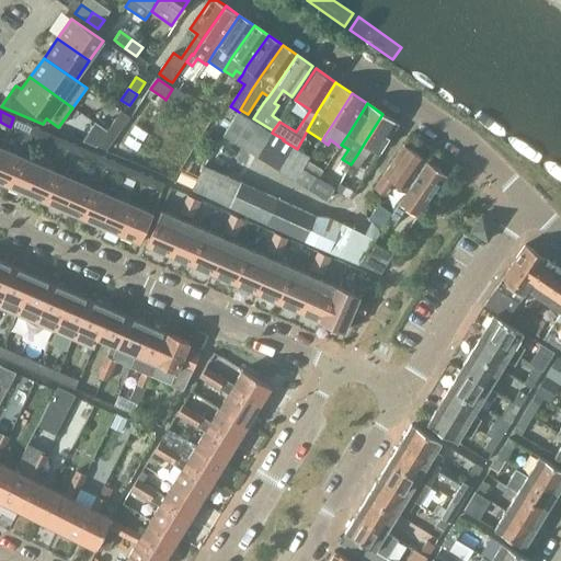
[(238,113),(224,135),(245,149),(261,126),(238,113)]
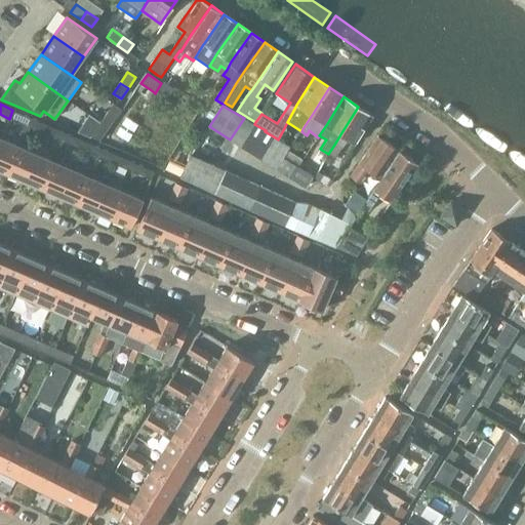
[(355,145),(372,117),(358,107),(340,134),(334,145),(328,154),(335,158),(348,139),(355,145)]
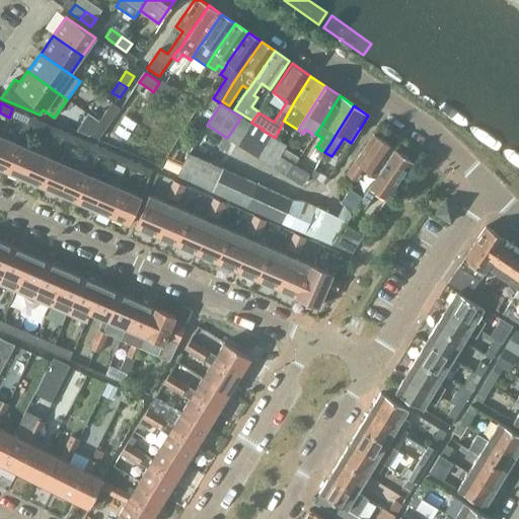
[(12,108),(9,118),(26,125),(30,117),(12,108)]
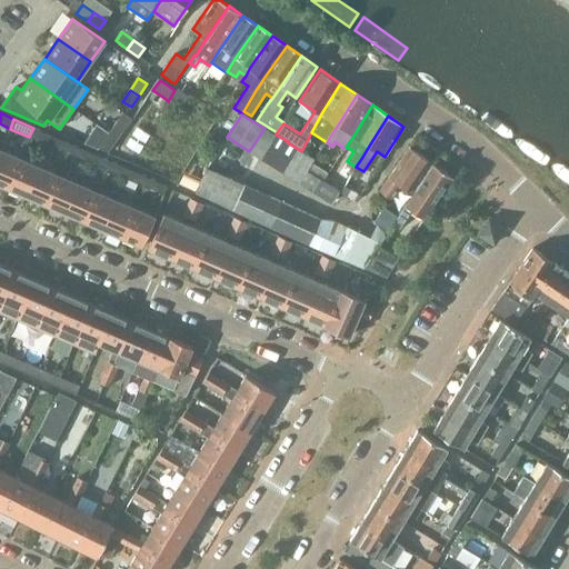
[(109,133),(118,139),(126,128),(117,121),(109,133)]
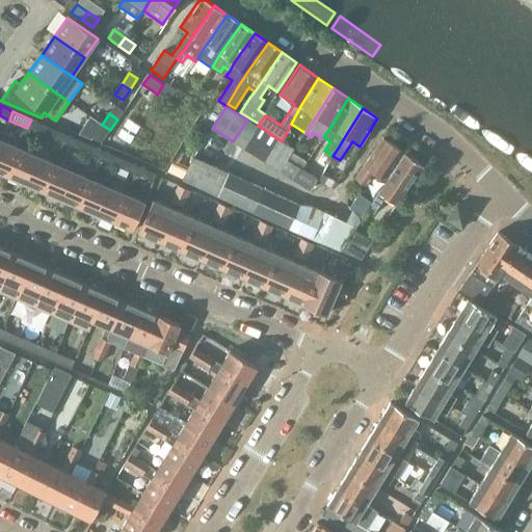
[(31,120),(27,128),(45,136),(49,127),(31,120)]
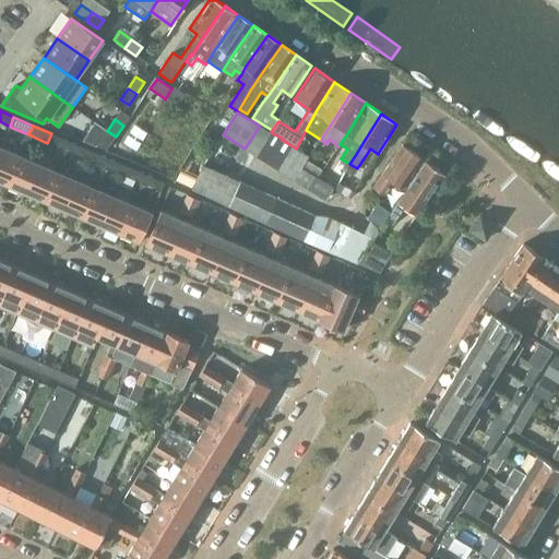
[(260,126),(245,149),(257,156),(271,133),(260,126)]
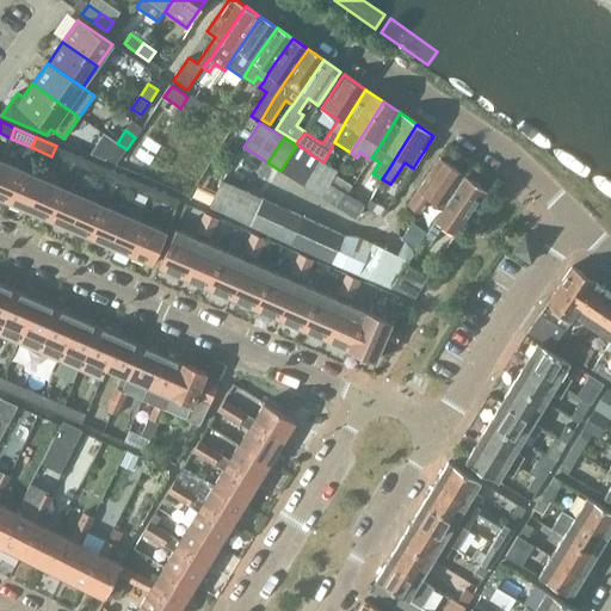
[(127,149),(117,143),(105,159),(117,164),(127,149)]
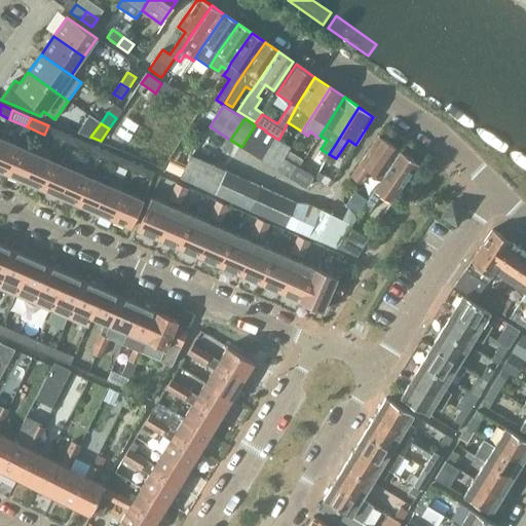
[(48,125),(44,135),(63,142),(66,134),(48,125)]
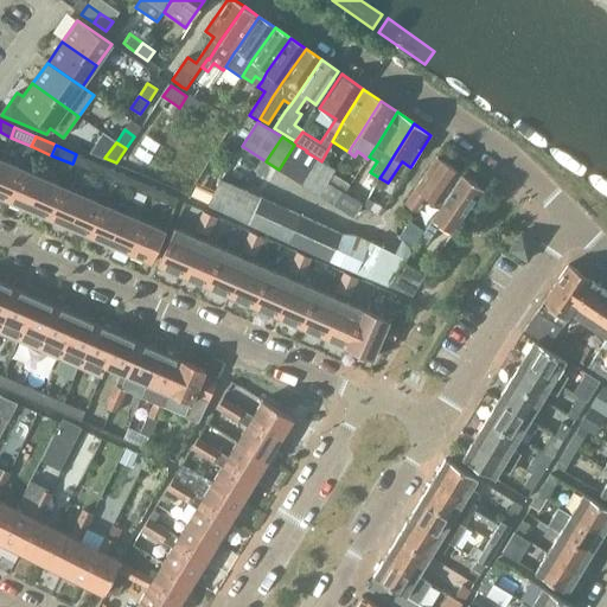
[(294,145),(279,170),(291,177),(306,152),(294,145)]
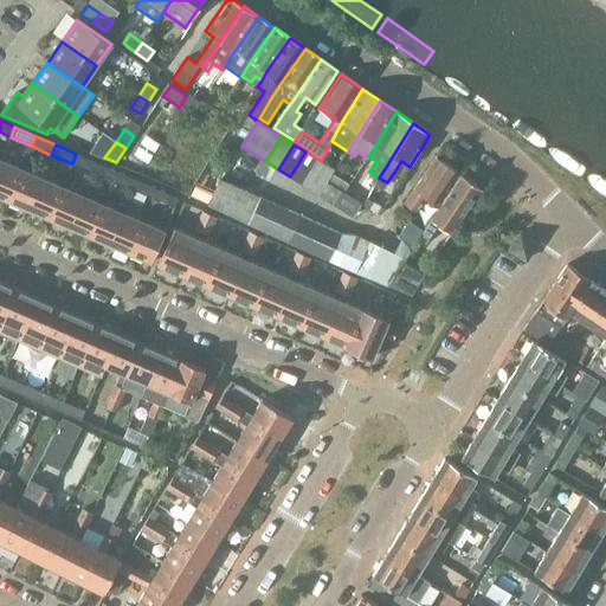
[(305,152),(290,176),(302,184),(317,159),(305,152)]
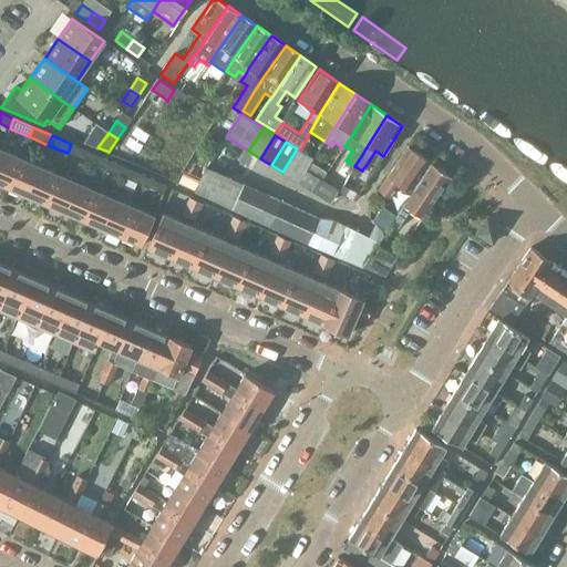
[(71,144),(68,153),(86,162),(91,152),(71,144)]
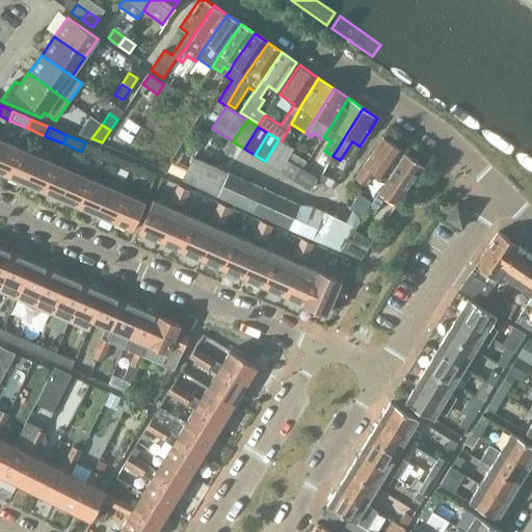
[(355,178),(364,184),(372,171),(382,179),(402,151),(383,138),(355,178)]
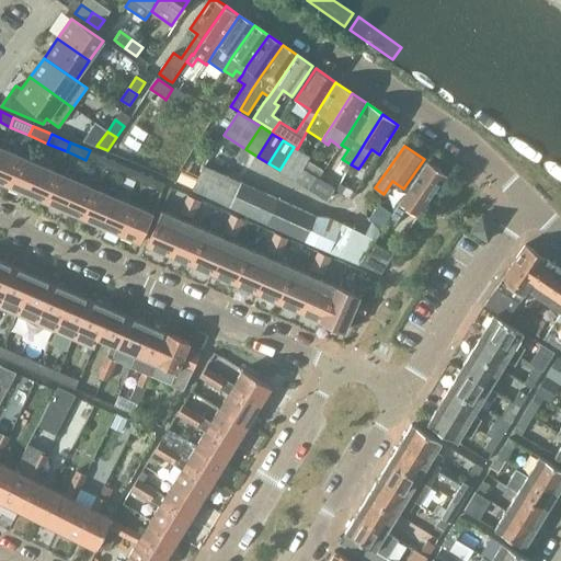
[(294,147),(279,170),(290,178),(298,165),(306,155),(294,147)]
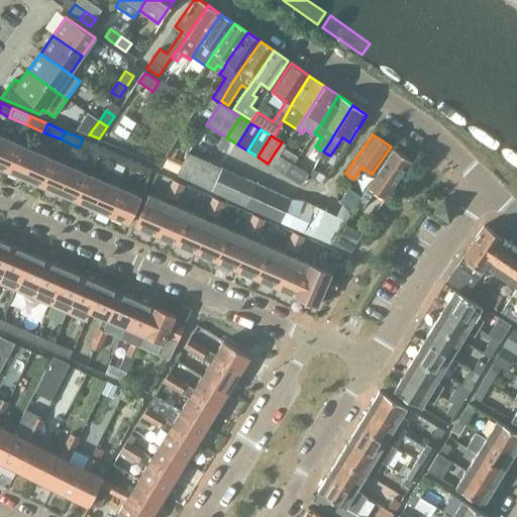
[(1,136),(0,138),(0,169),(6,172),(18,144),(1,136)]
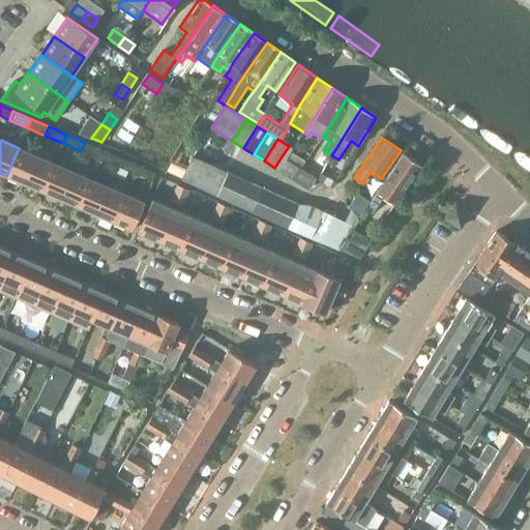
[(85,142),(81,151),(98,158),(102,150),(85,142)]
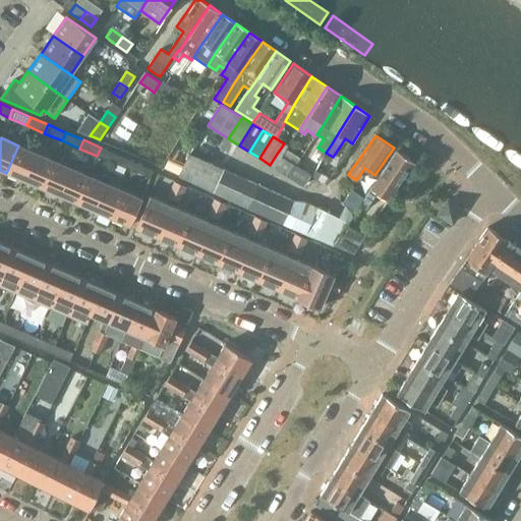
[(18,146),(6,173),(24,180),(36,153),(18,146)]
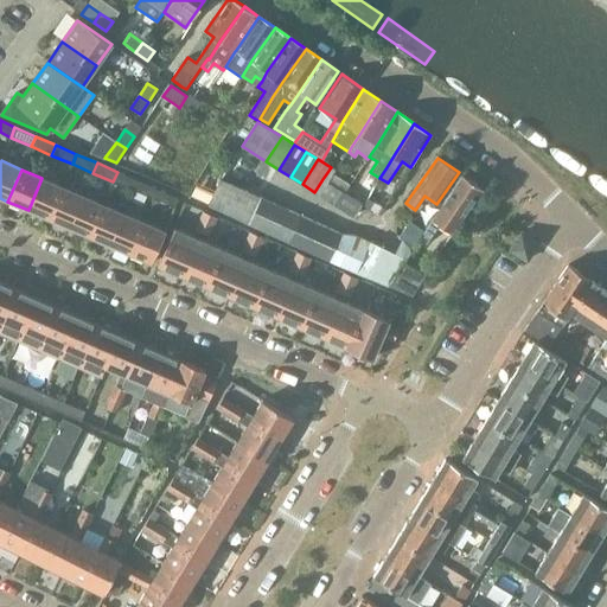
[(117,172),(113,181),(134,191),(138,180),(117,172)]
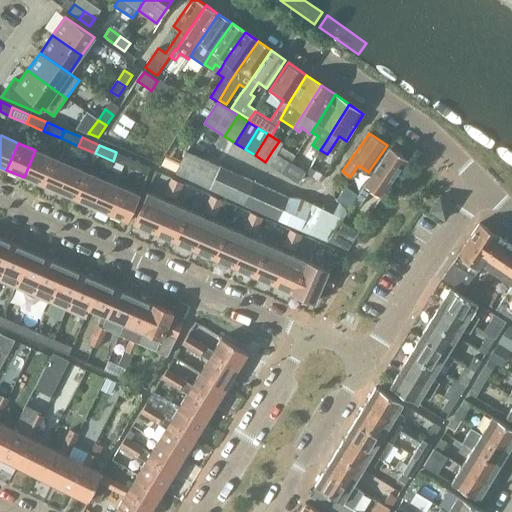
[(365,185),(381,196),(407,159),(390,147),(365,185)]
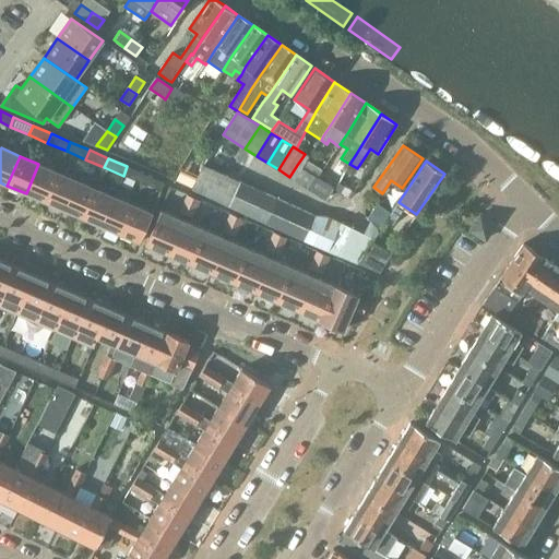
[(38,164),(26,193),(45,202),(58,173),(38,164)]
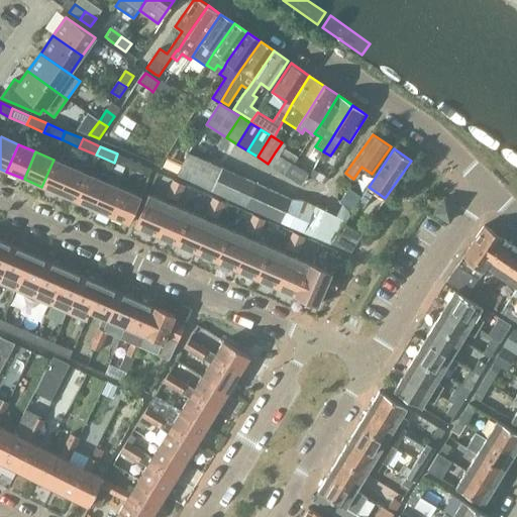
[(188,152),(178,175),(189,180),(199,158),(188,152)]
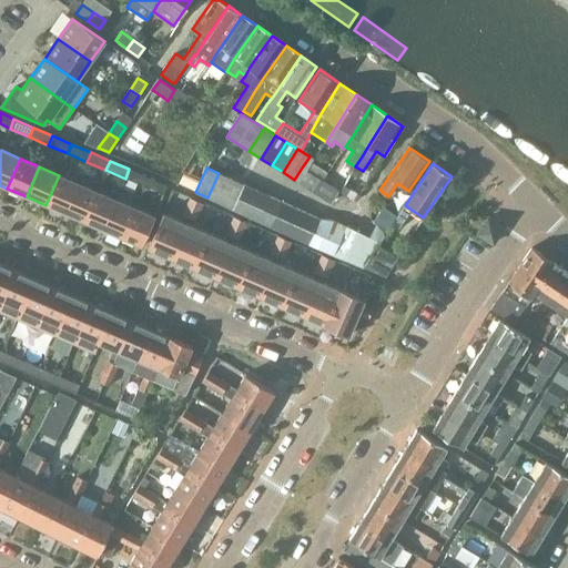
[(302,168),(294,180),(313,191),(320,180),(302,168)]
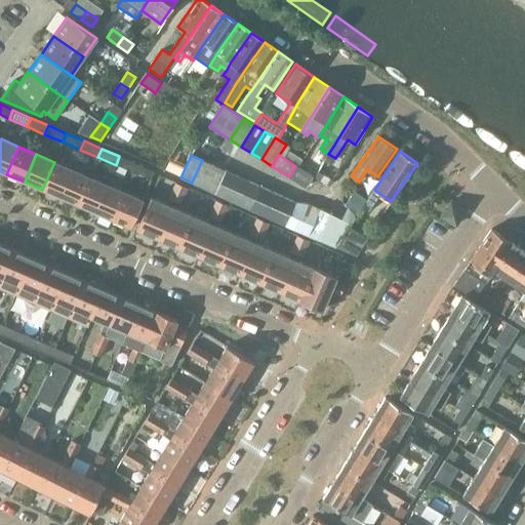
[(119,156),(116,165),(133,172),(137,164),(119,156)]
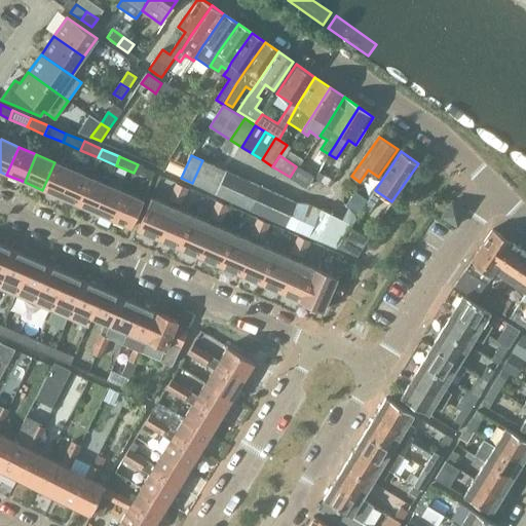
[(202,160),(192,183),(216,194),(226,172),(202,160)]
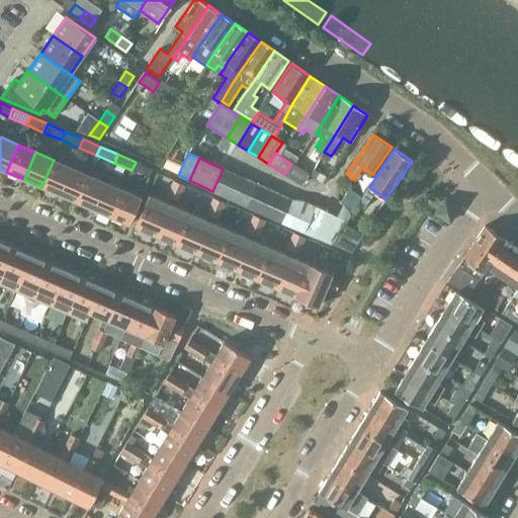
[(54,160),(41,187),(59,194),(71,167),(54,160)]
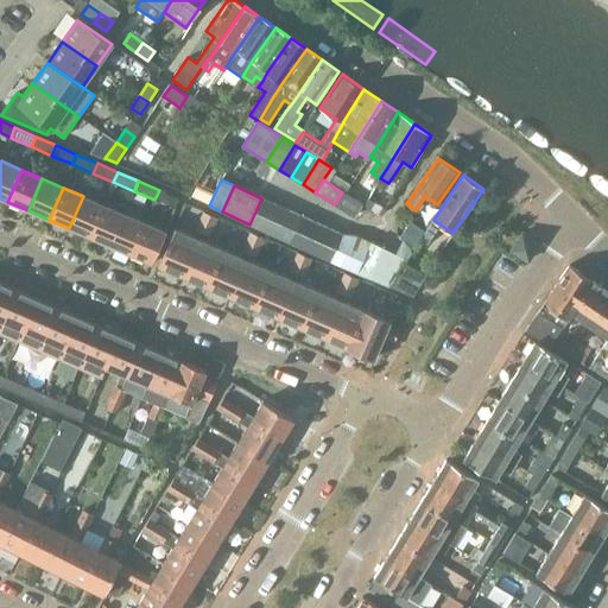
[(159,190),(154,200),(175,209),(179,198),(159,190)]
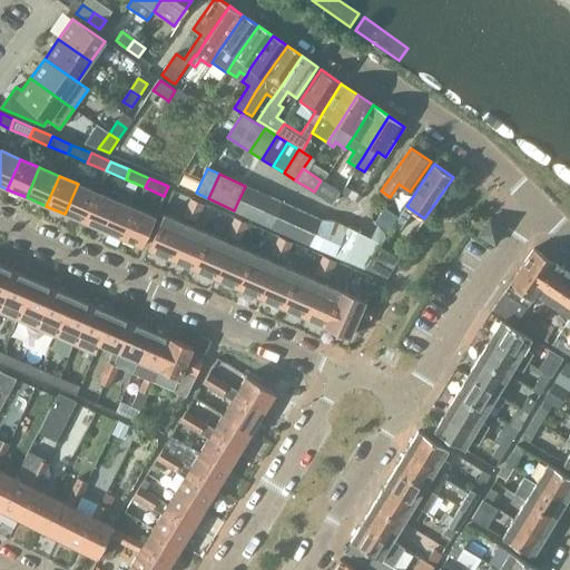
[(321,180),(314,192),(333,204),(340,192),(321,180)]
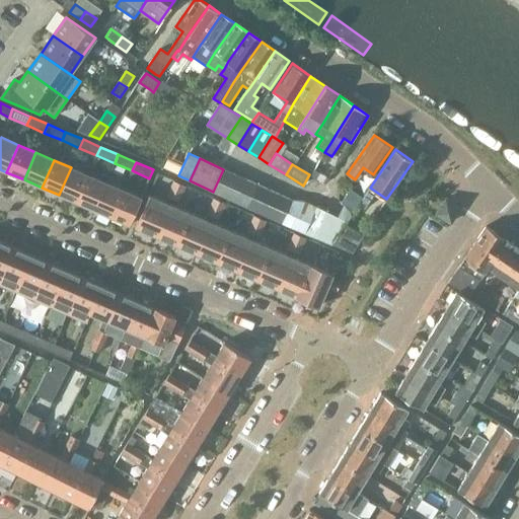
[(71,167),(59,195),(77,203),(88,175),(71,167)]
